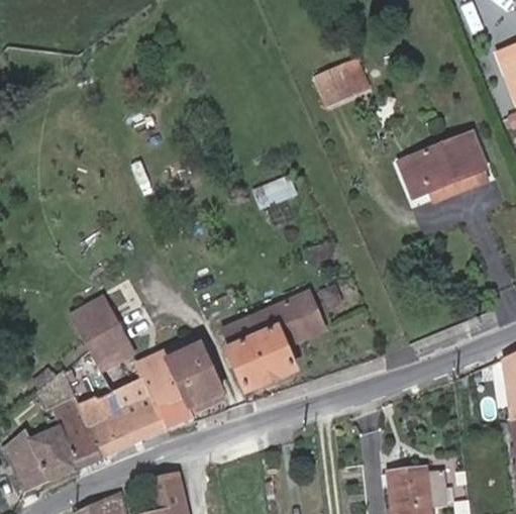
[(515,41),(495,50),(515,97),(515,41)]
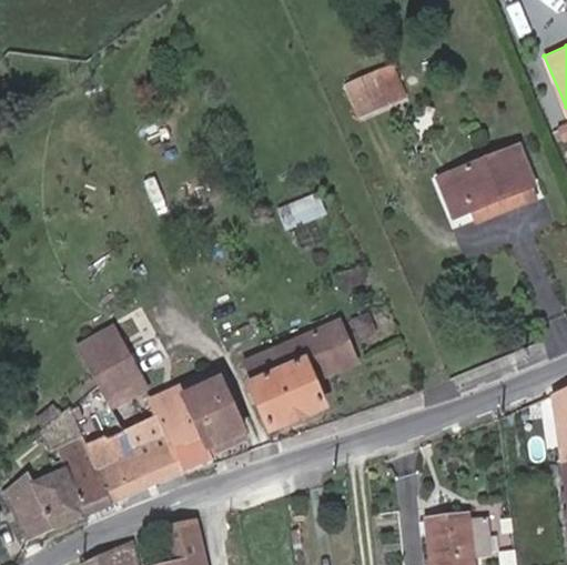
[(407,97),(392,62),(378,68),(393,103),(407,97)]
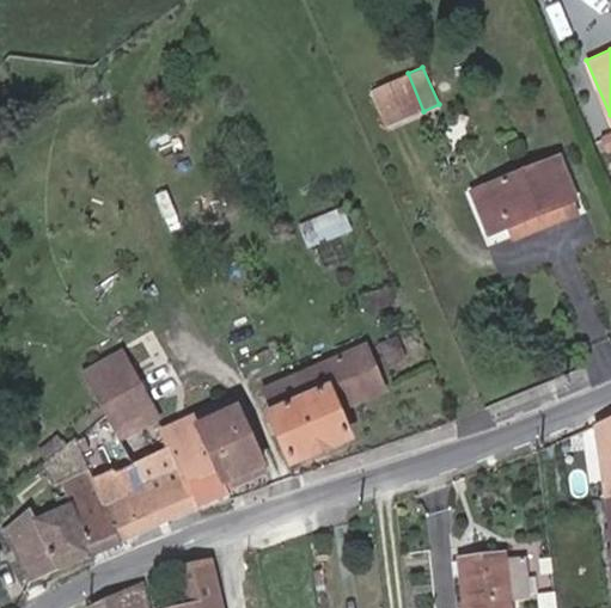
[(423,111),(408,73),(374,87),(391,126),(423,111)]
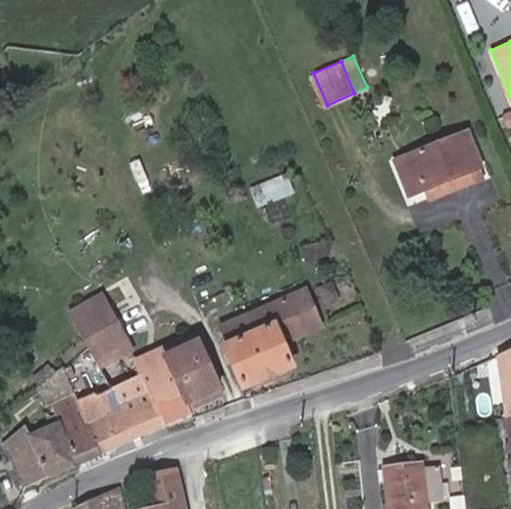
[(510,120),(507,112),(501,115),(506,126),(510,124),(510,120)]
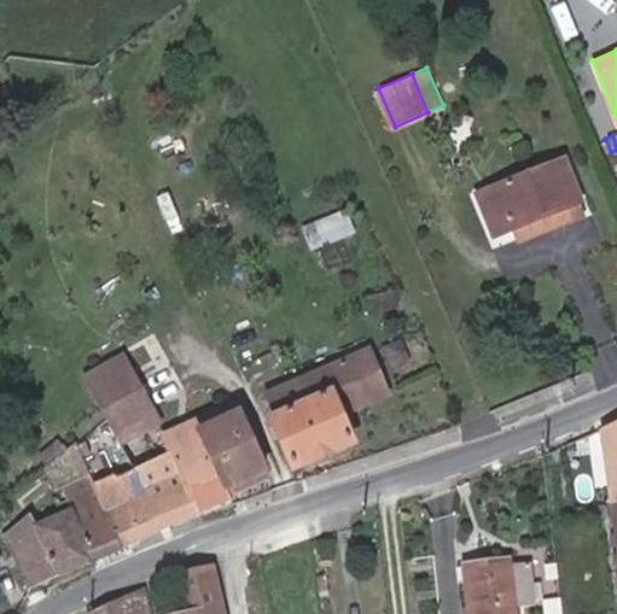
[(564,158),(478,191),(495,233),(582,199),(564,158)]
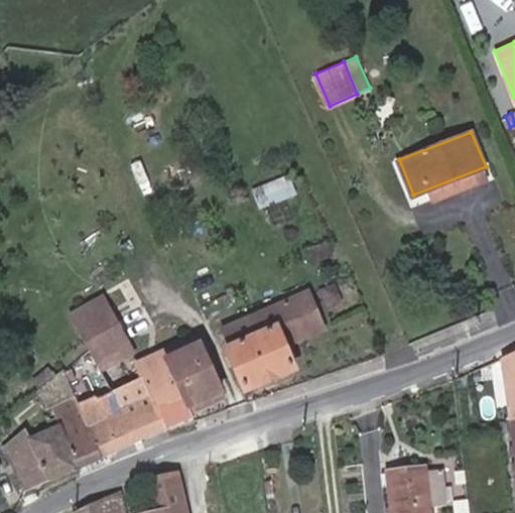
[(307,288),(222,326),(228,342),(225,343),(244,390),(297,369),(288,344),(324,329),(307,288)]
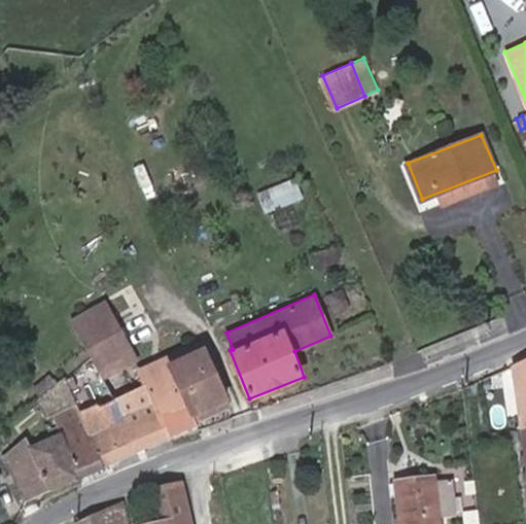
[(70,320),(81,343),(117,324),(105,303),(70,320)]
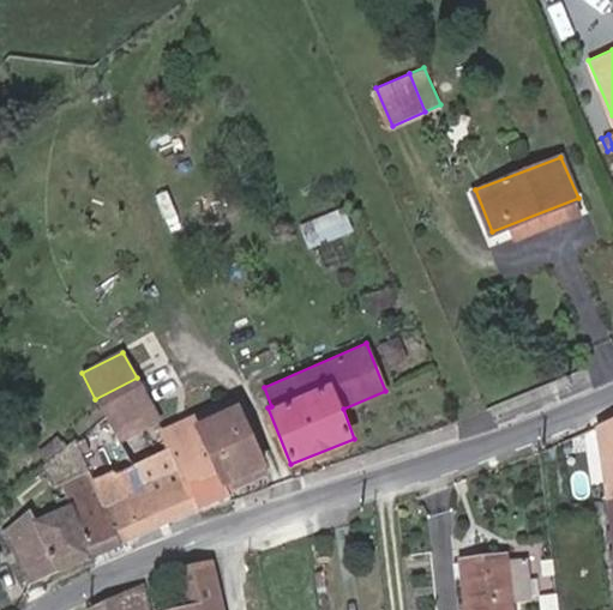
[(137,378),(95,399),(106,415),(118,439),(157,417),(137,378)]
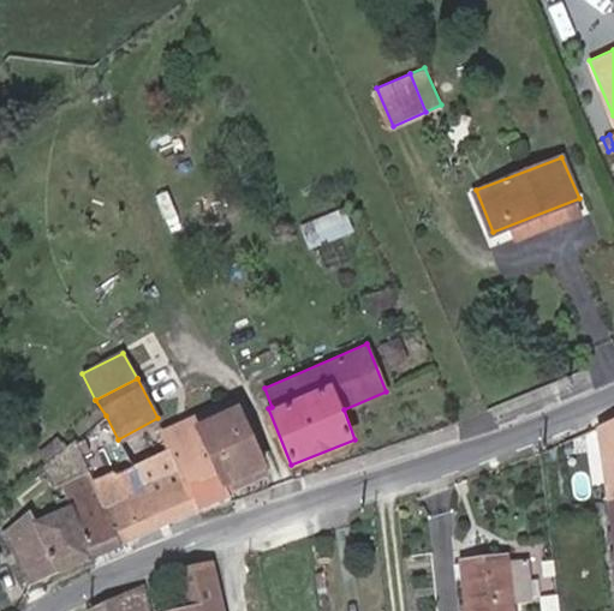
[(239,411),(212,423),(221,444),(248,433),(239,411)]
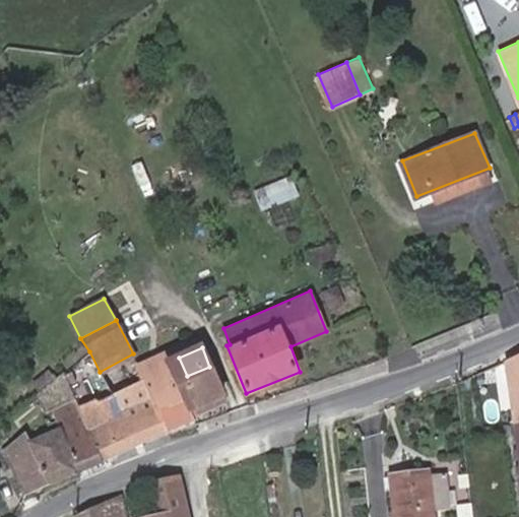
[(518,354),(504,362),(506,369),(518,363),(518,354)]
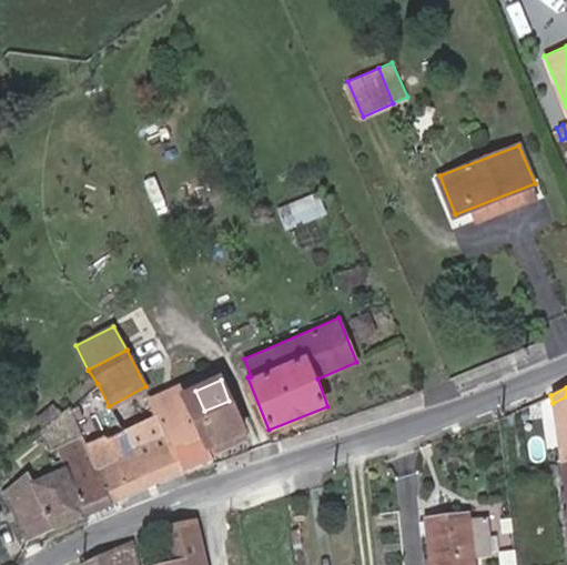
[(160,414),(184,473),(215,460),(208,441),(241,427),(229,401),(204,411),(195,391),(188,394),(190,401),(160,414)]
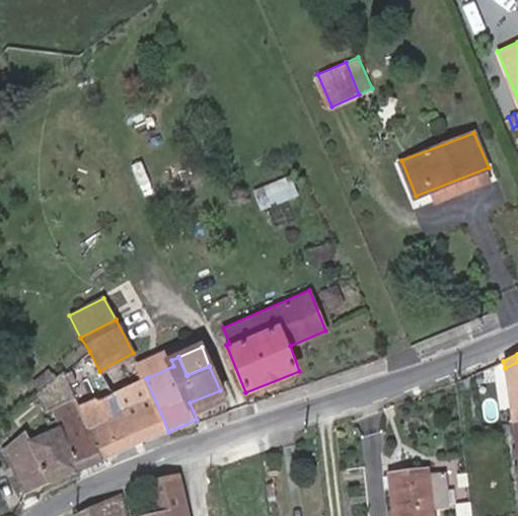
[(517,362),(505,368),(512,419),(517,417),(517,362)]
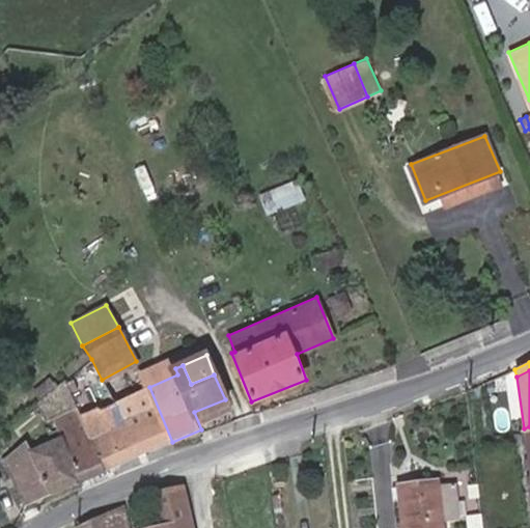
[(36,390),(47,413),(74,401),(63,378),(36,390)]
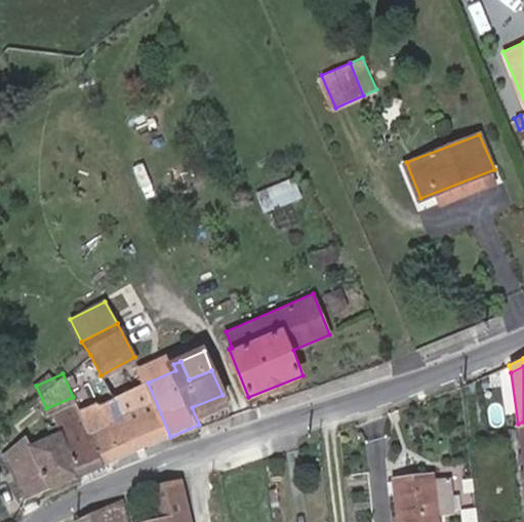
[(170,437),(148,383),(98,403),(96,400),(79,407),(105,465),(170,437)]
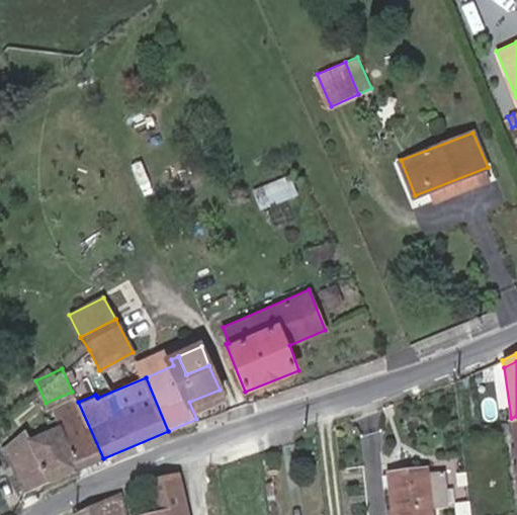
[(78,402),(75,396),(50,408),(57,423),(29,437),(25,429),(0,448),(0,449),(26,491),(103,458),(78,402)]
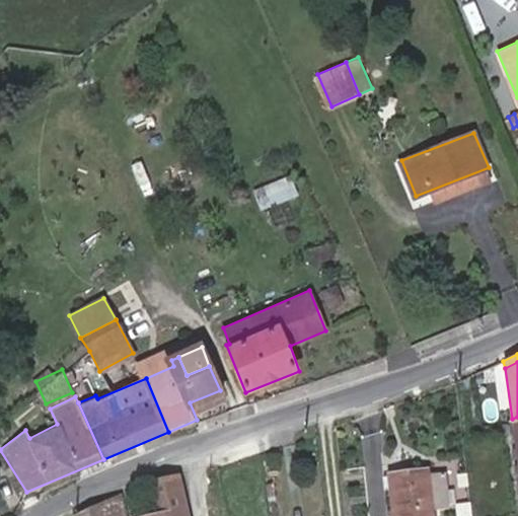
[(426,467),(389,472),(394,515),(432,515),(431,507),(449,505),(445,469),(427,471),(426,467)]
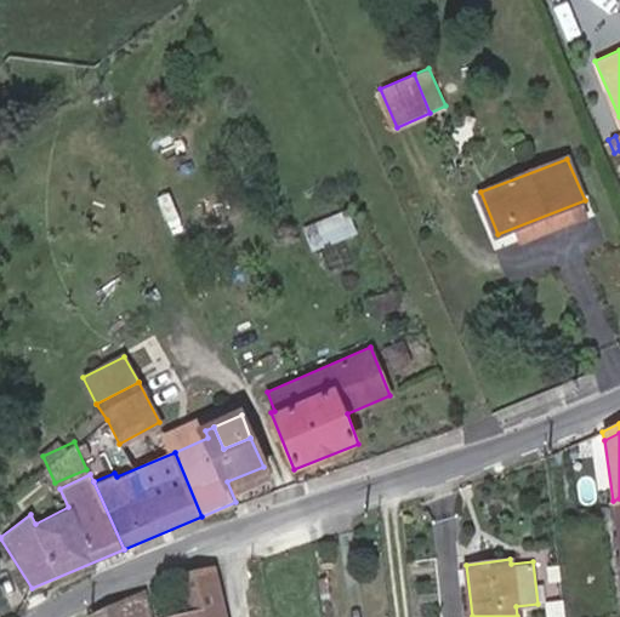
[(186,613),(171,616),(226,616),(214,567),(177,576),(186,613)]
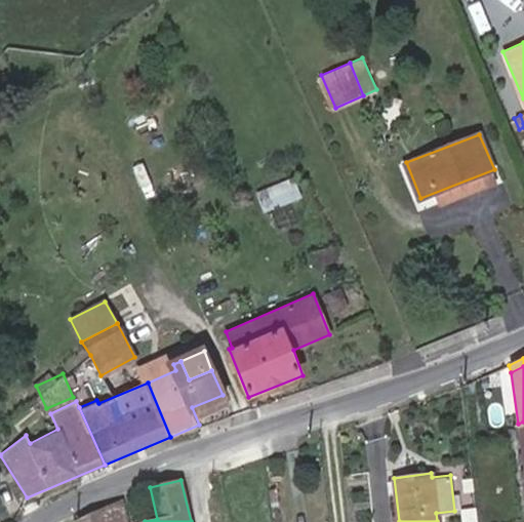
[(127,521),(121,498),(77,518),(77,521),(127,521)]
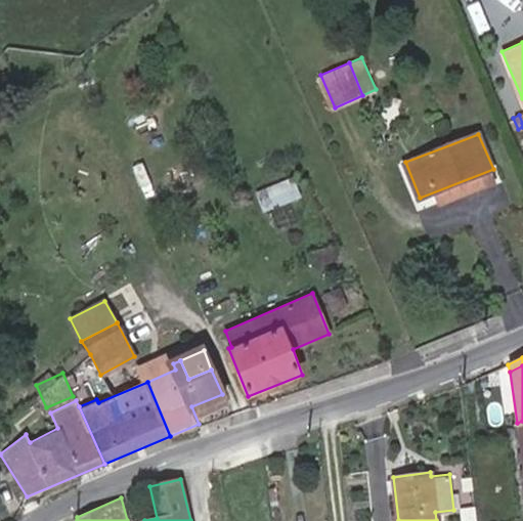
[(478,520),(477,507),(466,508),(467,520),(478,520)]
